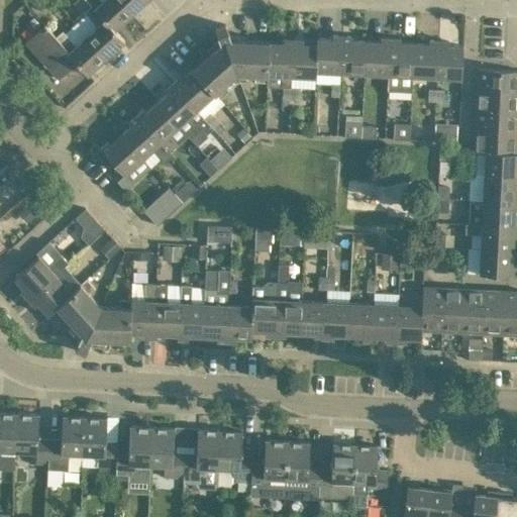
[(30,0),(39,10),(50,0),(30,0)]
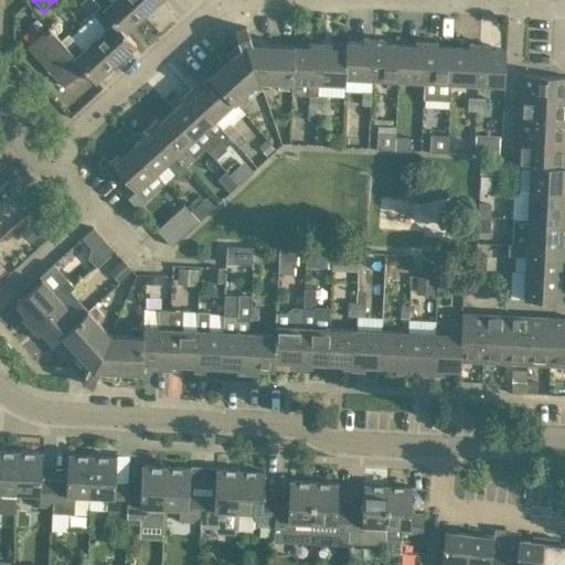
[(125,32),(144,14),(130,0),(110,0),(82,0),(91,10),(99,3),(125,32)]
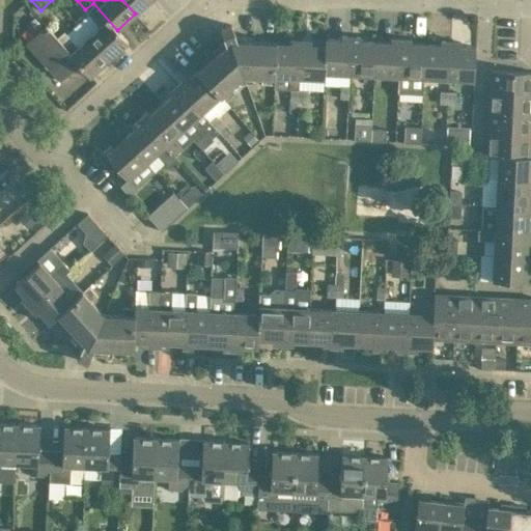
[(122,0),(135,14),(149,0),(122,0)]
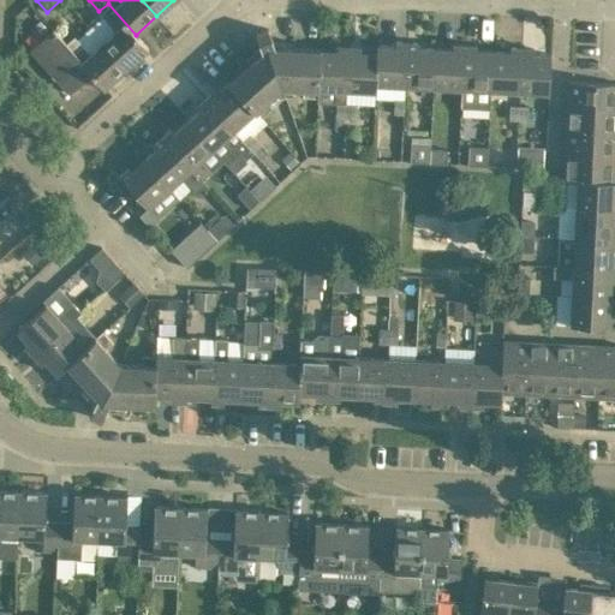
[(148,48),(136,35),(108,4),(99,11),(97,12),(114,30),(102,41),(126,67),(148,48)]
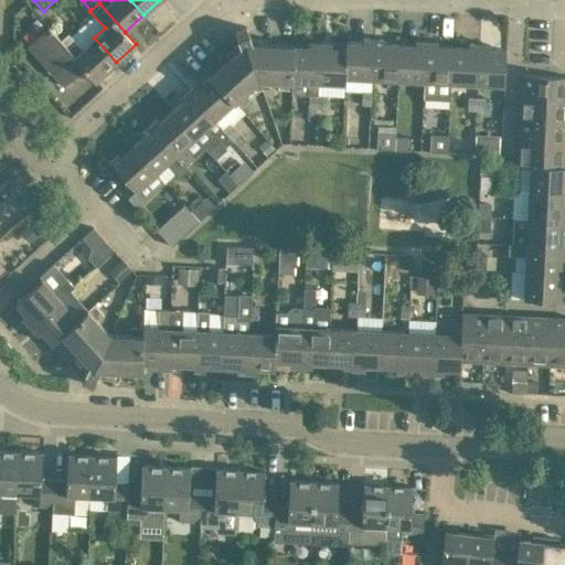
[(44,27),(36,18),(31,23),(39,32),(44,27)]
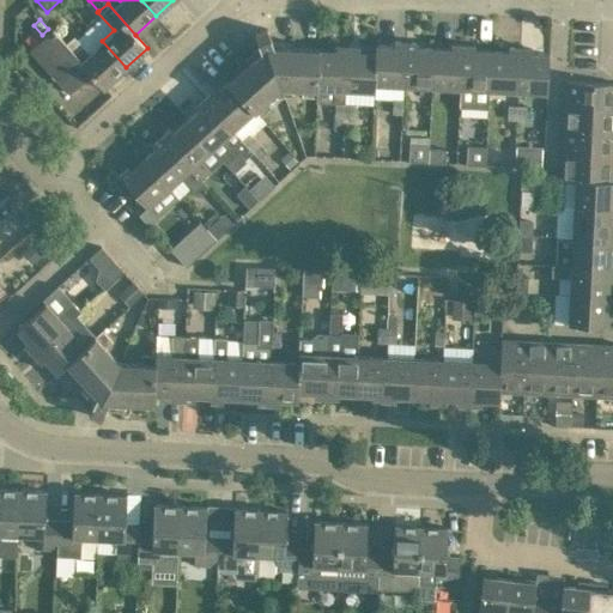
[(30,49),(36,55),(70,92),(91,73),(64,44),(66,42),(53,28),(48,34),(30,49)]
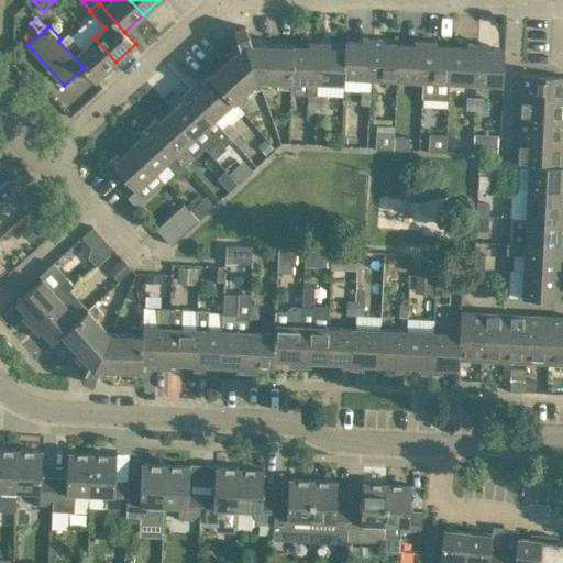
[(241,47),(210,75),(240,108),(250,99),(244,92),(258,80),(277,80),(277,88),(291,89),(293,45),(252,43),(246,25),(234,30),(241,47)]
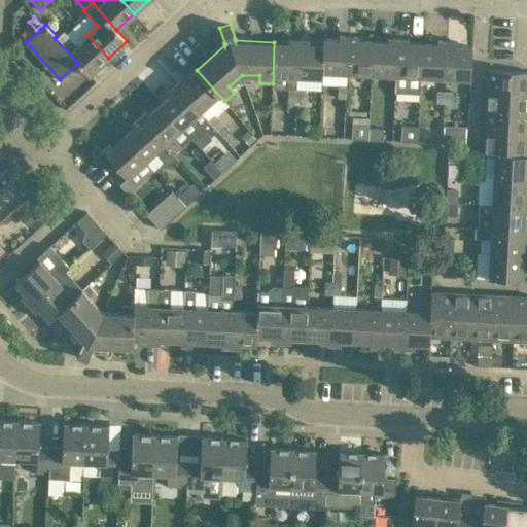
[(89,75),(108,58),(88,35),(76,44),(63,30),(57,36),(55,38),(78,63),(89,75)]
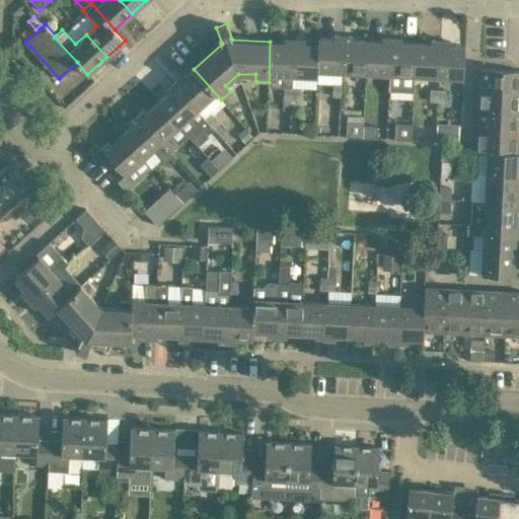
[(318,38),(318,44),(319,44),(317,71),(318,71),(342,72),(344,35),(334,34),(332,39),(318,38)]
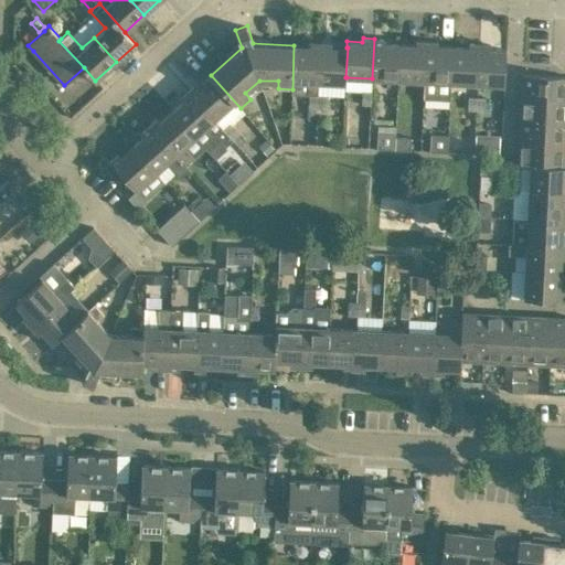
[(372,78),(398,80),(401,44),(384,43),(384,39),(374,39),(372,78)]
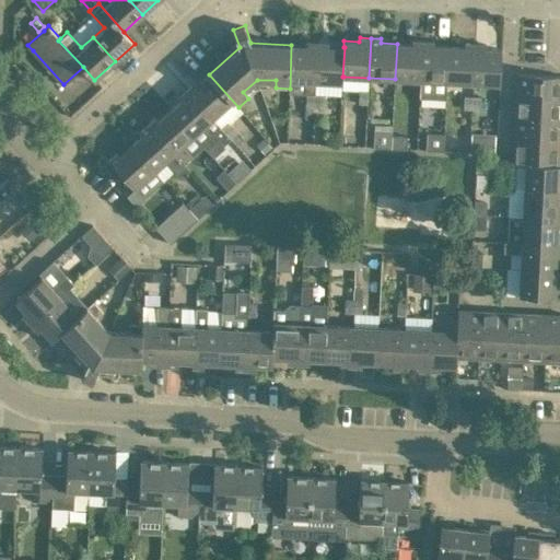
[(395,79),(420,80),(421,80),(422,41),(412,39),(412,44),(397,44),(395,79)]
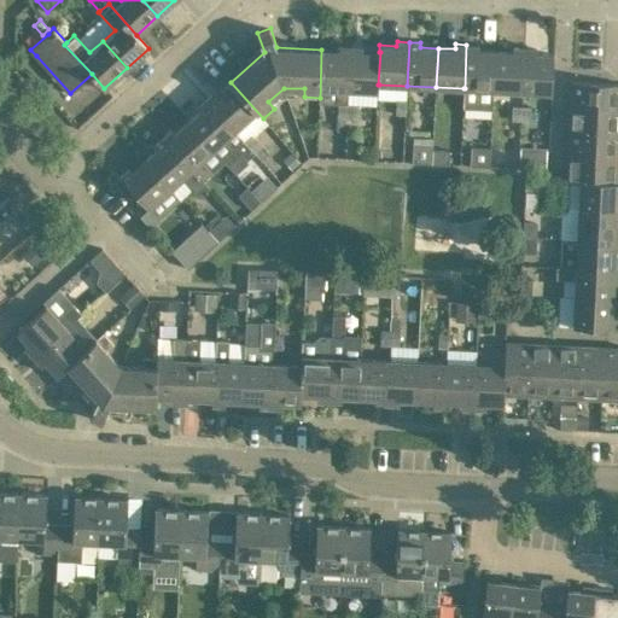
[(348,91),(349,91),(351,46),(338,45),(338,51),(321,50),(320,98),(319,103),(347,104),(348,91)]
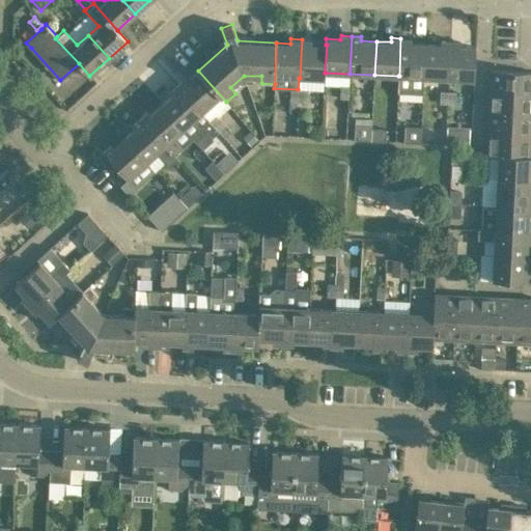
[(411,38),(400,38),(399,76),(398,76),(397,92),(423,93),(424,77),(425,44),(411,43),(411,38)]
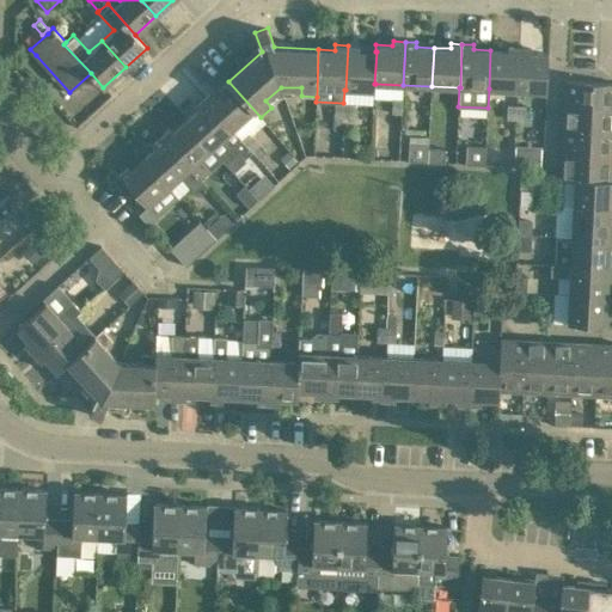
[(359,47),(348,46),(346,90),(375,91),(375,84),(374,84),(377,51),(375,51),(359,51),(359,47)]
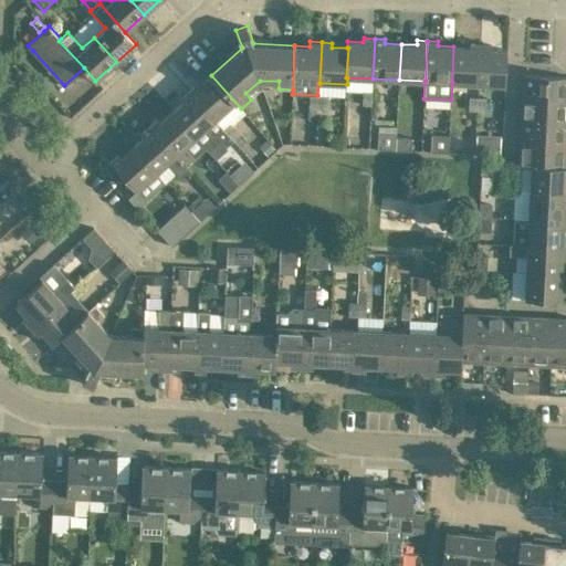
[(469,48),(453,46),(452,82),(479,83),(480,43),(470,43),(469,48)]
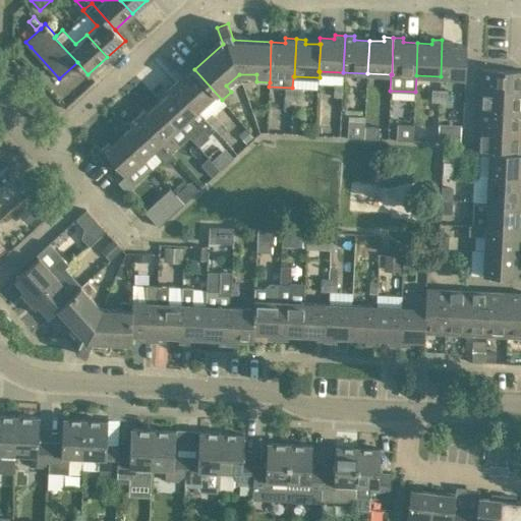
[(442,40),(441,76),(465,78),(467,46),(452,45),(452,41),(442,40)]
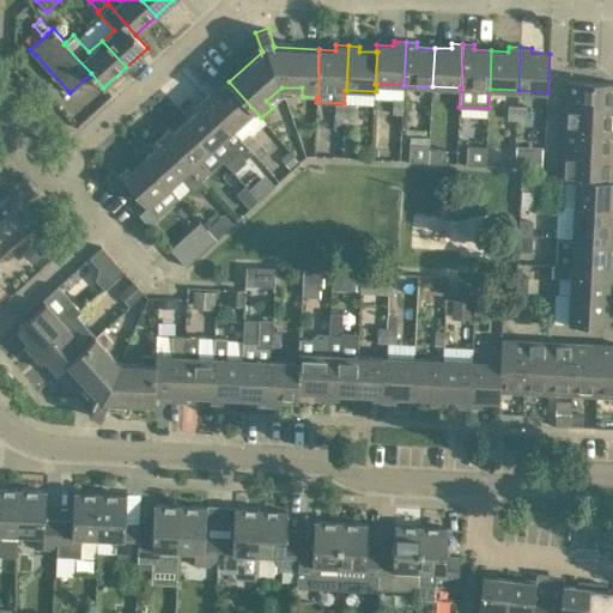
[(612,82),(568,80),(566,104),(612,105),(612,82)]
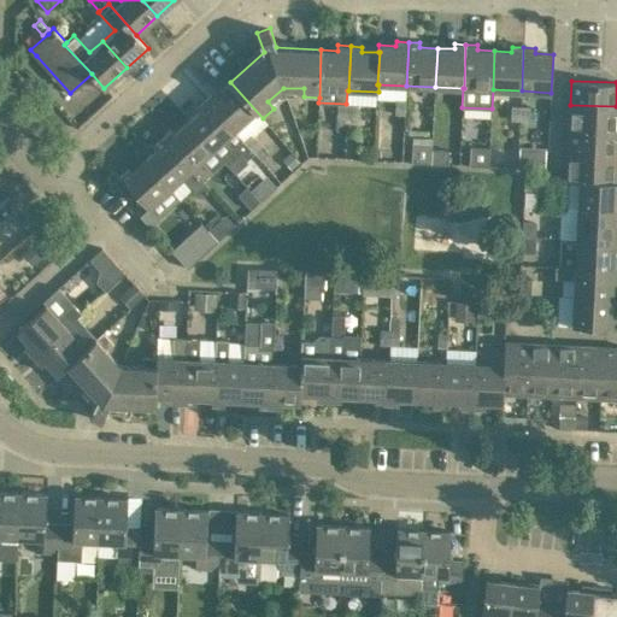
[(269,152),(253,136),(266,123),(263,118),(230,82),(218,93),(215,89),(206,98),(235,130),(244,141),(254,152),(260,159),(269,152)]
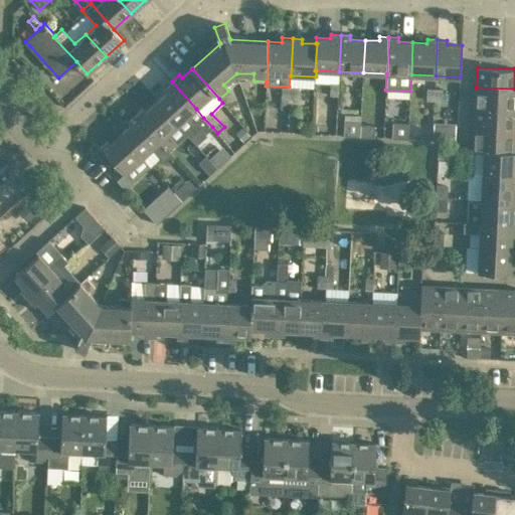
[(205,133),(212,127),(203,118),(196,109),(172,81),(164,88),(167,91),(157,101),(178,124),(187,134),(186,135),(189,138),(200,128),(205,133)]
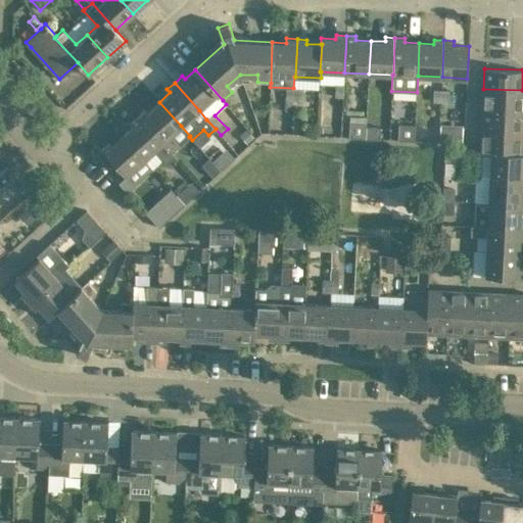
[(344,85),(336,85),(335,97),(343,97),(344,85)]
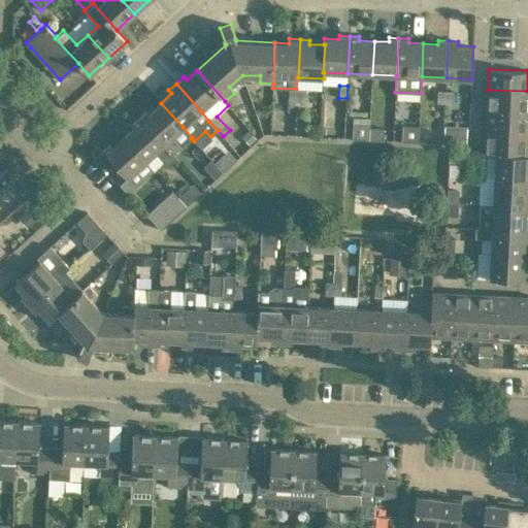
[(295,101),(297,102),(297,90),(289,90),(289,101),(295,101)]
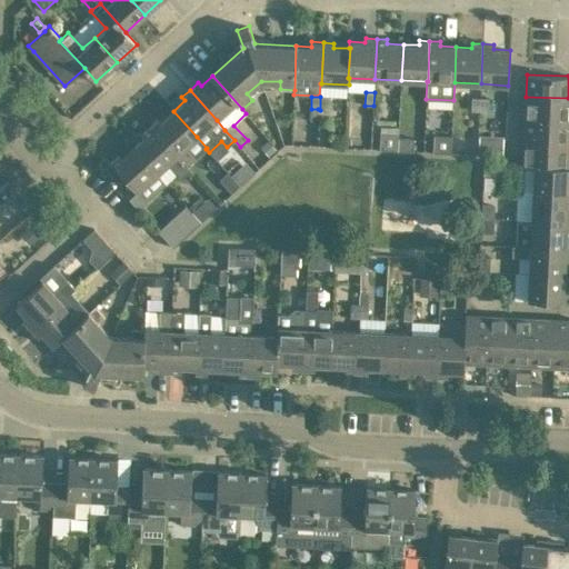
[(320,97),(320,110),(328,110),(330,98),(320,97)]
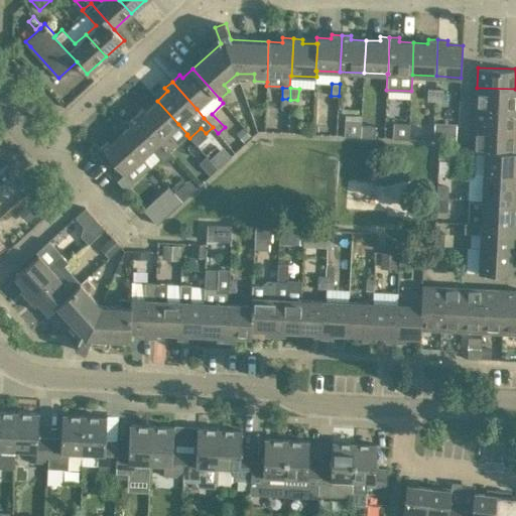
[(434,101),(435,89),(427,88),(427,100),(434,101)]
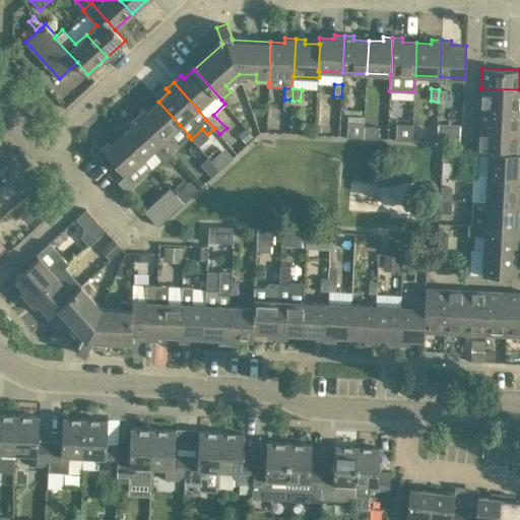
[(519,89),(480,88),(479,109),(519,111),(519,89)]
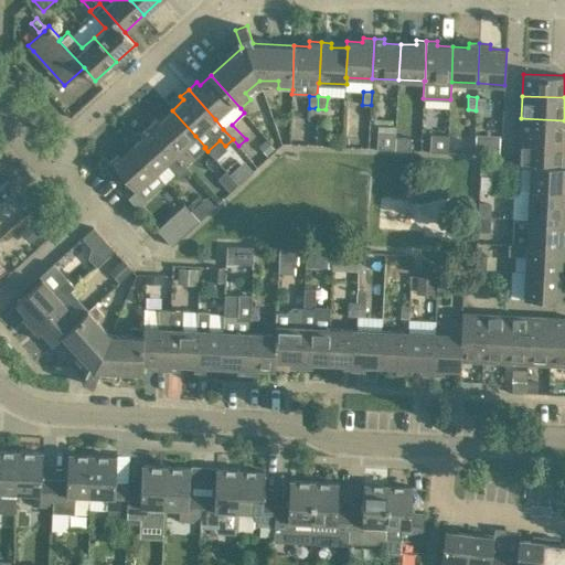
[(476,110),(486,110),(486,97),(477,97),(476,110)]
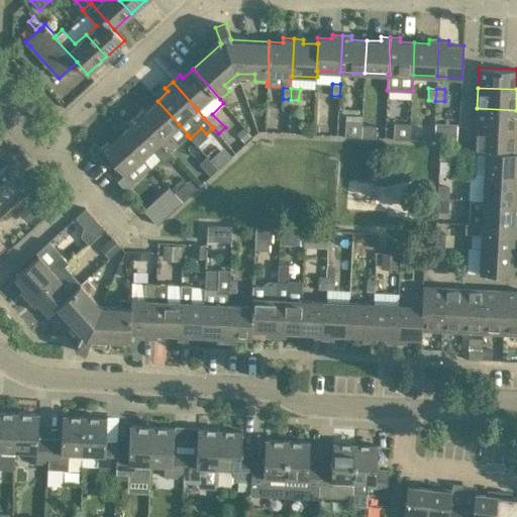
[(175,146),(178,143),(169,134),(179,124),(158,101),(146,110),(143,107),(136,114),(170,151),(175,146)]
